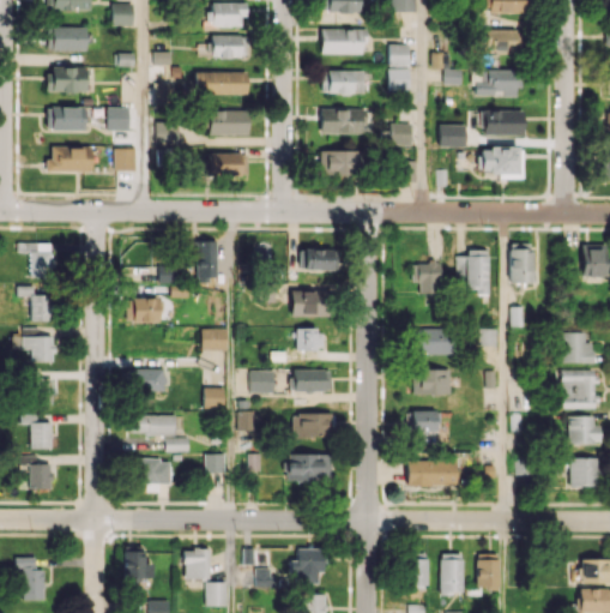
[(90,0),(47,0),(47,11),(90,10),(90,0)]
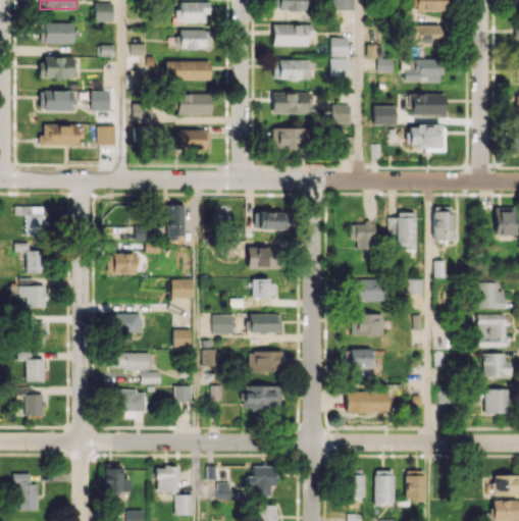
[(307,0),(273,0),(273,10),(307,10),(307,0)]
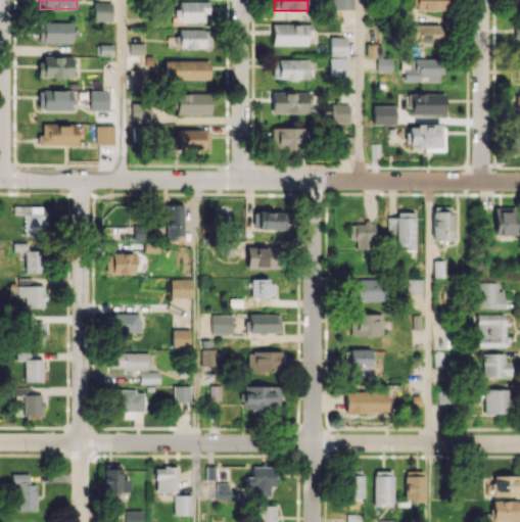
[(334,0),(335,10),(356,10),(355,0),(334,0)]
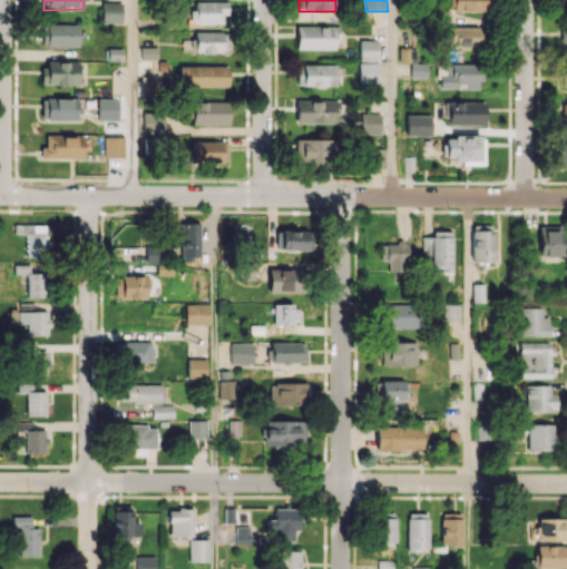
[(456,0),(457,12),(491,11),(490,0),(456,0)]
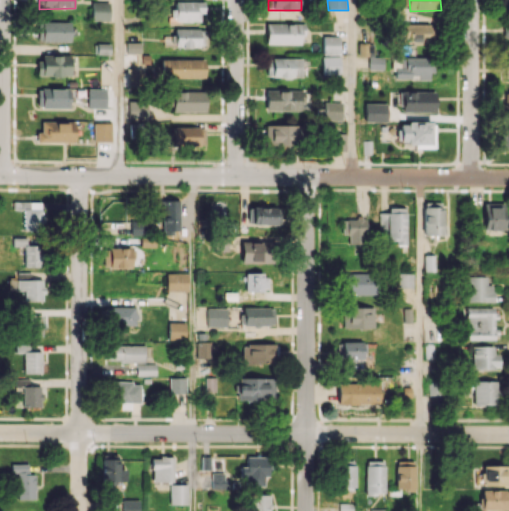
[(175,22),(205,22),(205,3),(175,2),(175,22)]
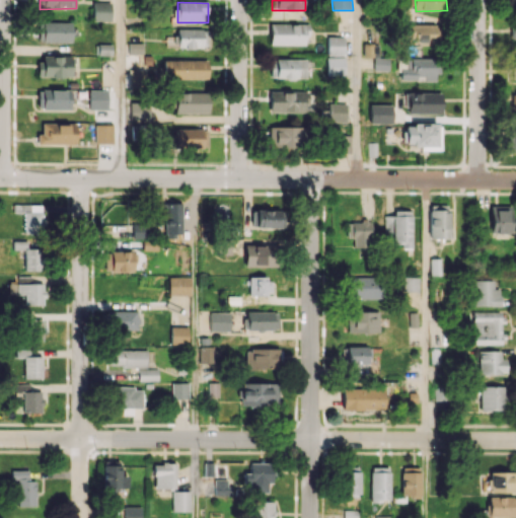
[(114,22),(114,3),(95,3),(95,21),(114,22)]
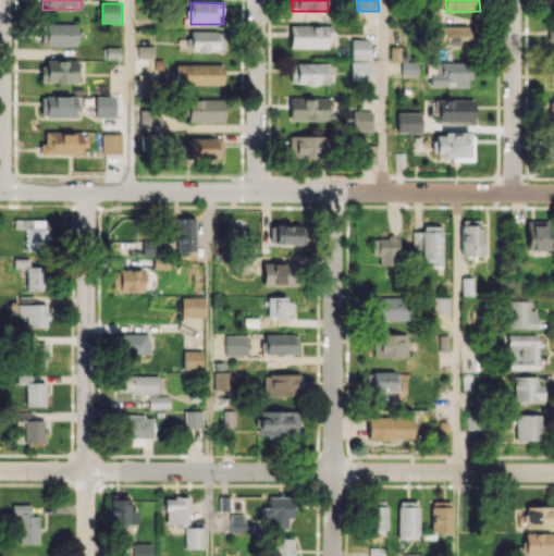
[(79,46),(79,25),(44,25),(44,46),(79,46)]
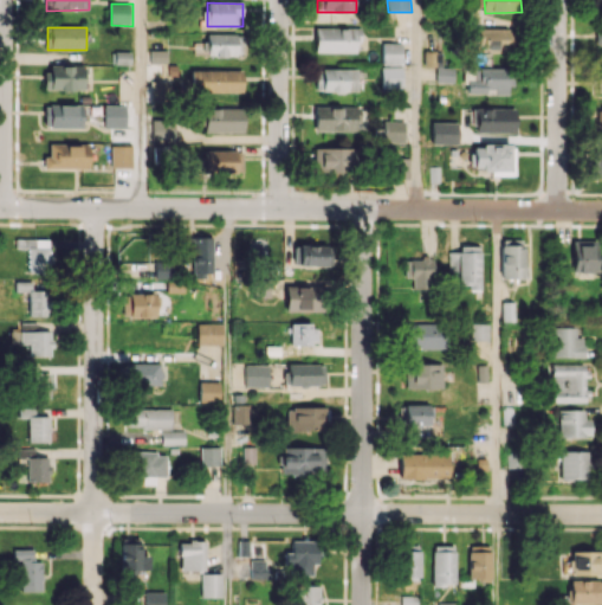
[(317,52),(361,53),(362,29),(318,29),(317,52)]
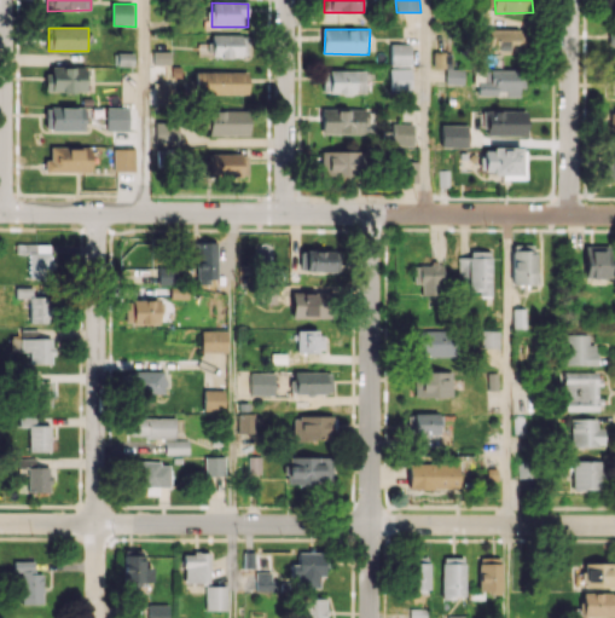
[(492,51),(529,52),(531,30),(492,30),(492,51)]
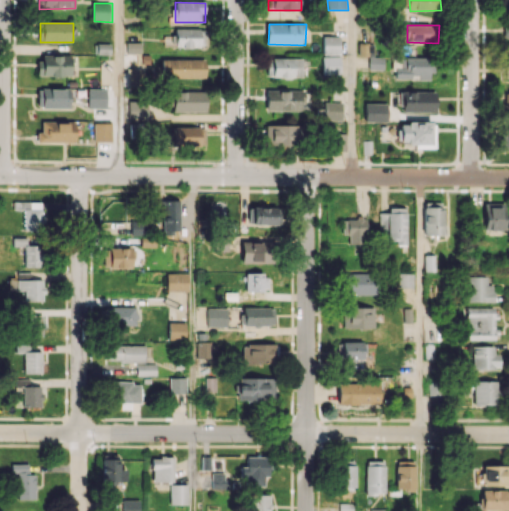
[(208,30),(178,29),(177,48),(207,48),(208,30)]
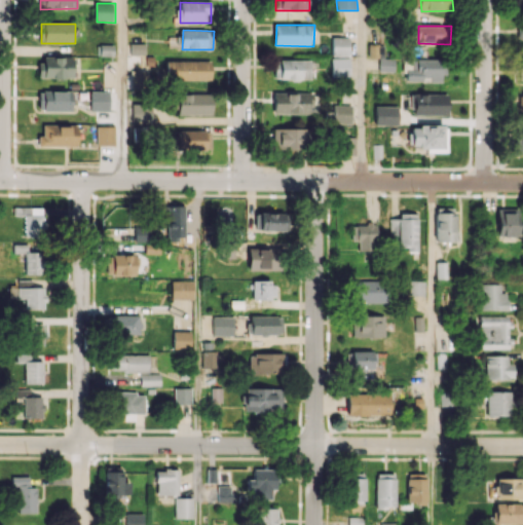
[(351,58),(351,38),(334,37),(334,57),(351,58)]
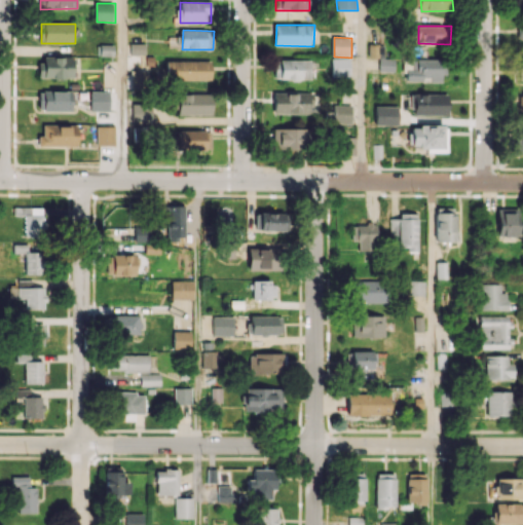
[(115,57),(115,46),(102,45),(102,57),(115,57)]
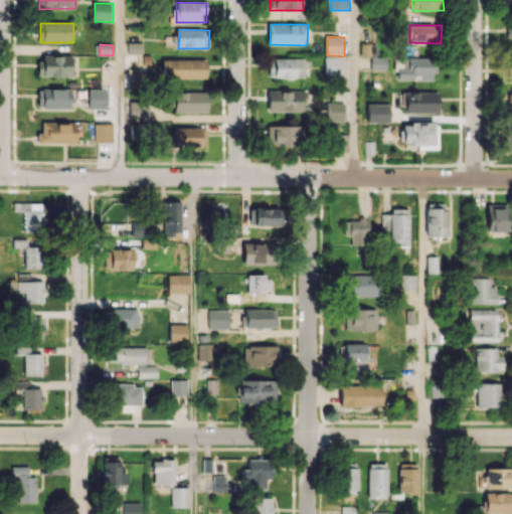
[(373,69),(385,70),(385,58),(377,58),(377,45),(363,44),(363,56),(374,57),(373,69)]
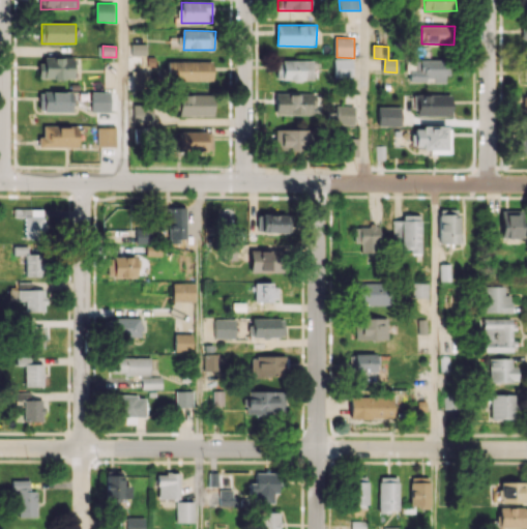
[(41,58),(41,79),(75,80),(75,58),(41,58)]
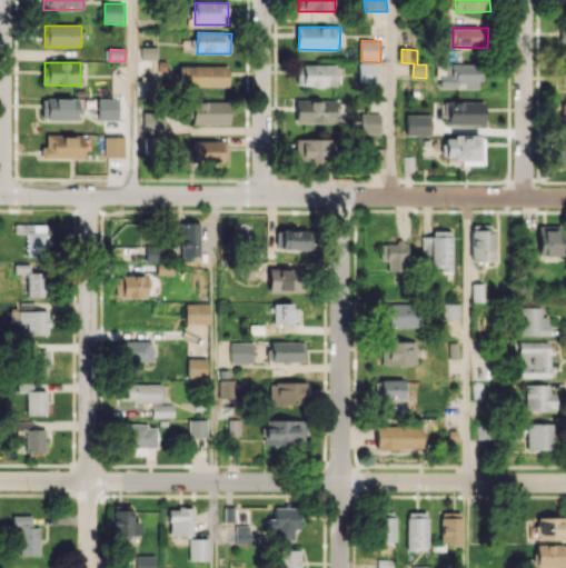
[(140,62),(141,79),(170,79),(169,62),(140,62)]
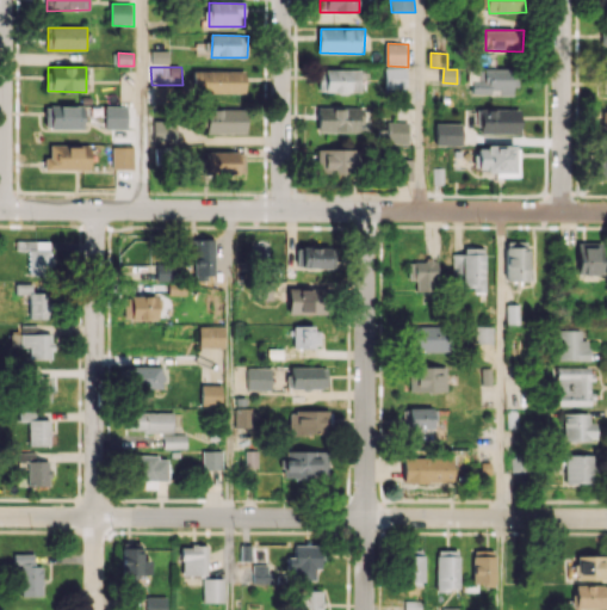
[(408,68),(386,69),(388,91),(408,90),(408,68)]
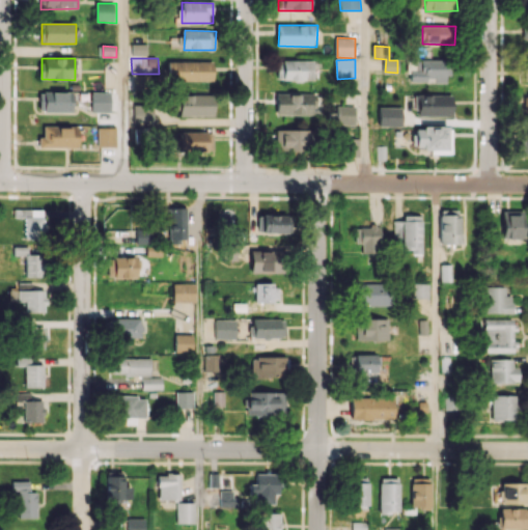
[(451,83),(451,60),(411,61),(412,82),(436,81),(436,84),(451,83)]
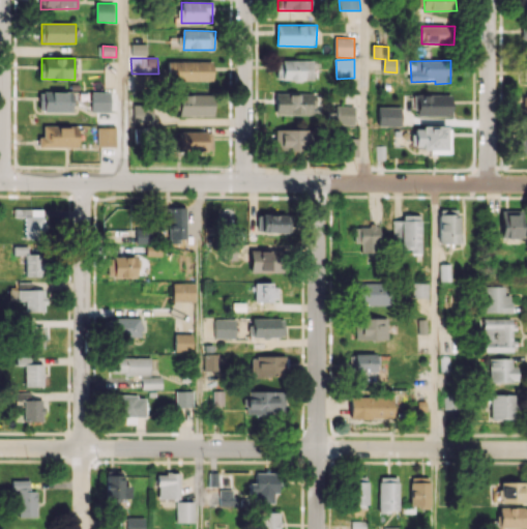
[(214,81),(215,62),(170,61),(169,81),(214,81)]
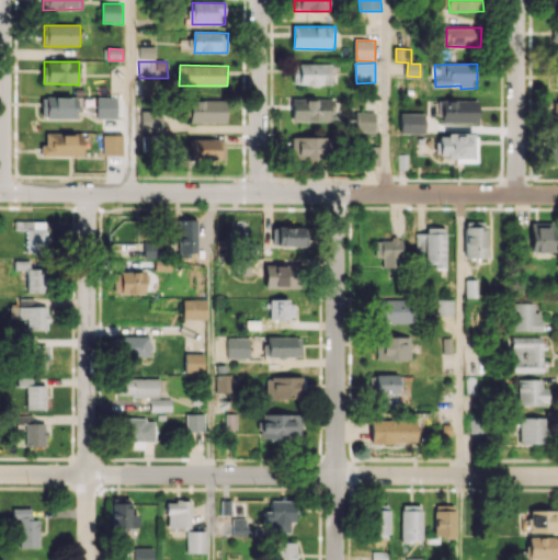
[(333,86),(334,65),(296,65),(295,86),(333,86)]
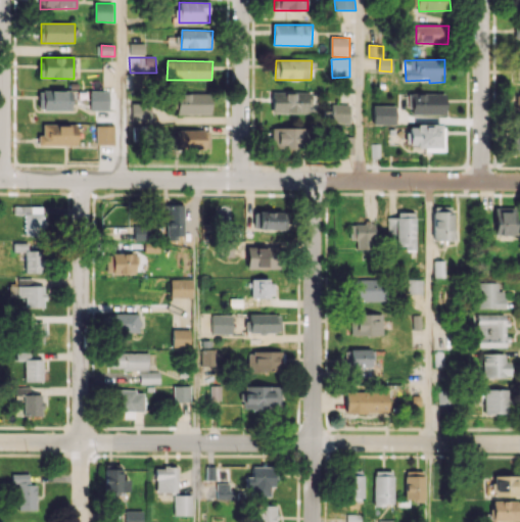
[(73,91),(41,91),(41,110),(73,111),(73,91)]
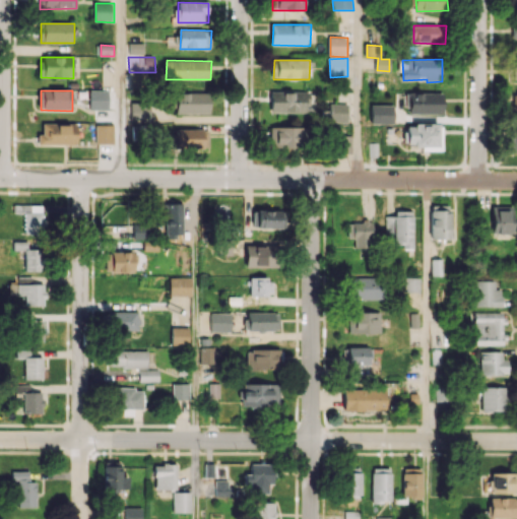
[(111,111),(111,91),(91,90),(91,111),(111,111)]
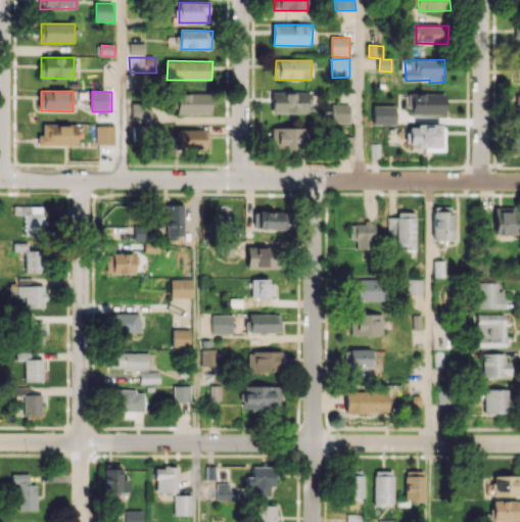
[(320,112),(319,93),(274,94),(274,114),(320,112)]
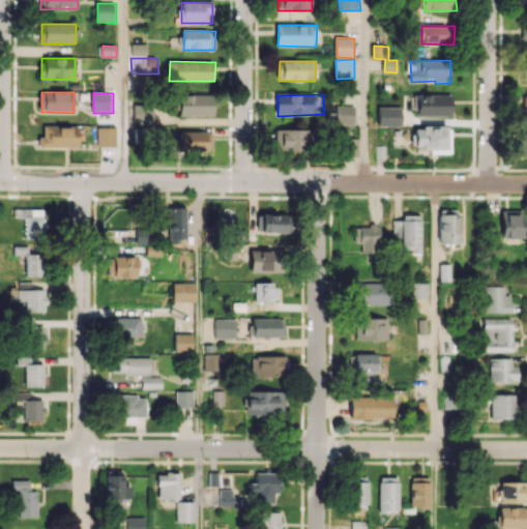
[(180,116),(215,117),(215,95),(180,95),(180,116)]
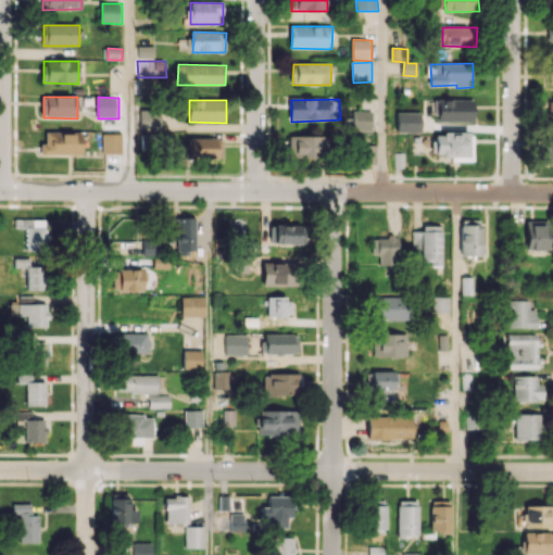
[(439,122),(475,123),(476,101),(439,100),(439,122)]
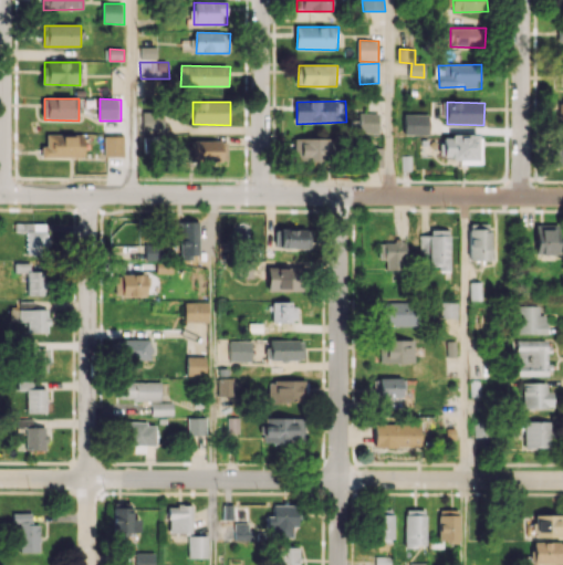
[(166,133),(166,114),(145,113),(145,132),(166,133)]
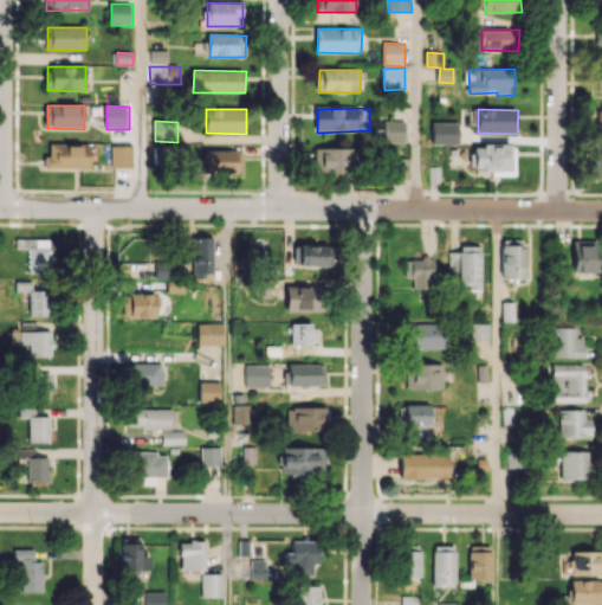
[(386,143),(407,143),(407,122),(386,122),(386,143)]
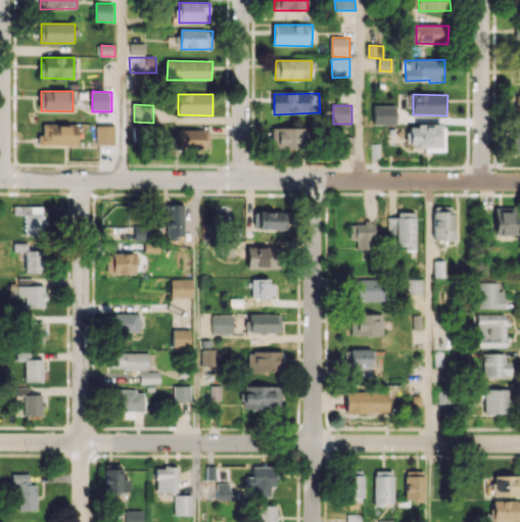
[(374,126),(397,125),(397,106),(374,106),(374,126)]
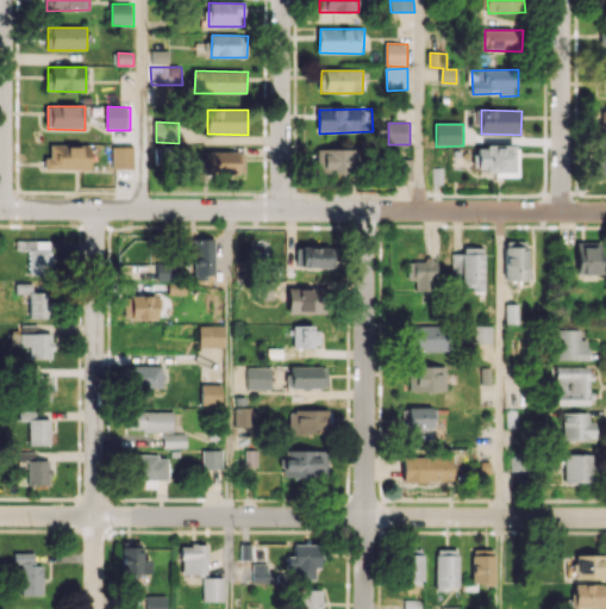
[(92,145),(51,147),(52,157),(47,159),(47,172),(92,171),(92,145)]
